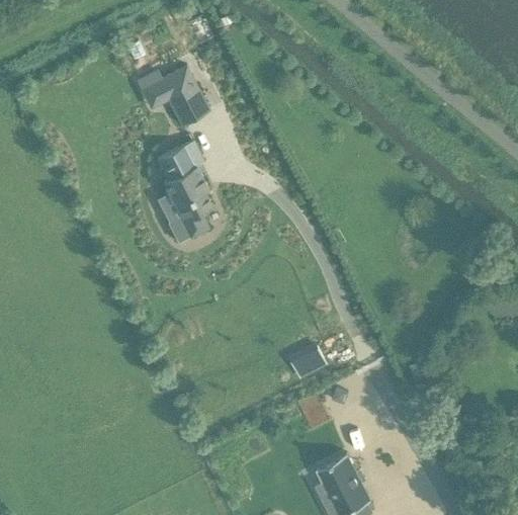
[(209,111),(186,66),(139,90),(150,110),(167,101),(180,126),(209,111)]
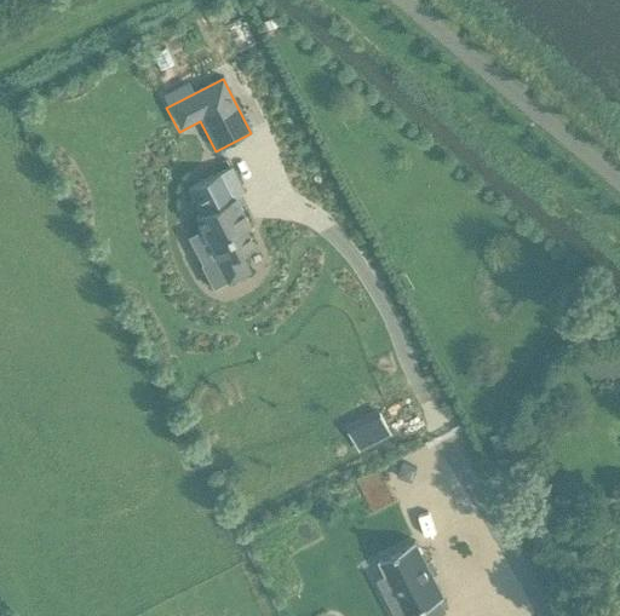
[(187,190),(200,220),(190,224),(196,235),(189,239),(202,268),(201,268),(212,291),(248,274),(240,257),(256,249),(245,225),(252,223),(240,196),(244,195),(233,170),(187,190)]
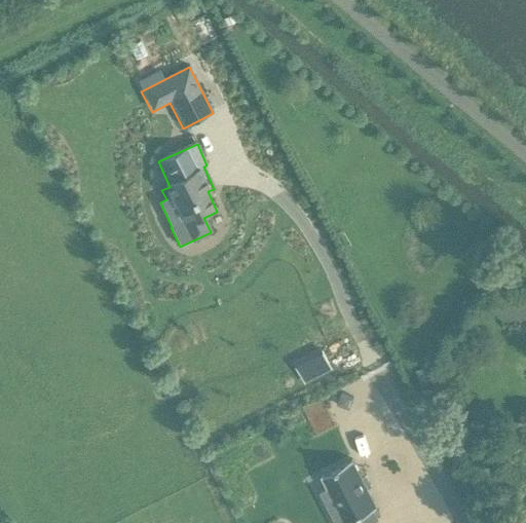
[(317,369),(292,382),(299,397),(325,383),(317,369)]
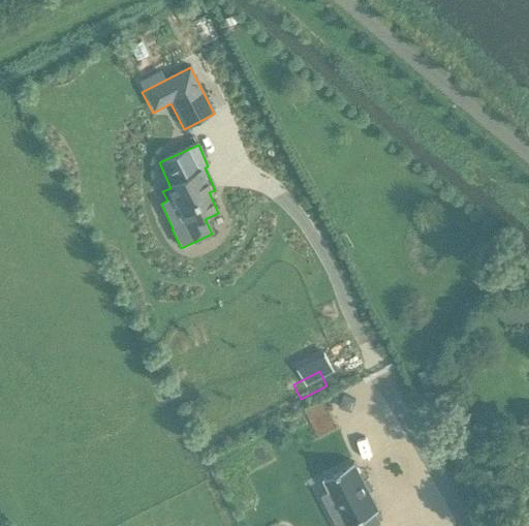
[(354,464),(323,481),(330,494),(323,497),(333,517),(340,513),(346,525),(355,525),(378,525),(380,524),(376,514),(379,512),(354,464)]
